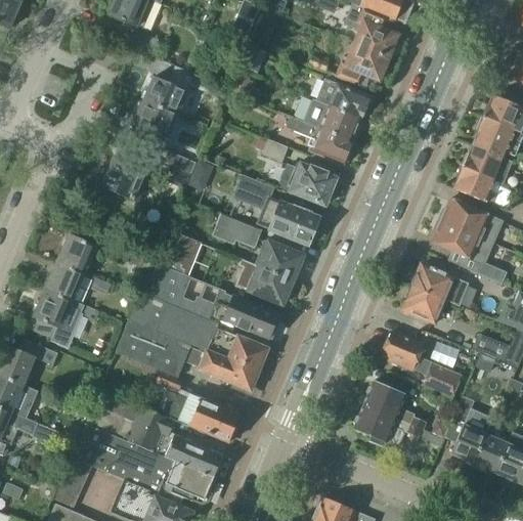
[(0,0),(0,22),(11,27),(23,0),(0,0)]
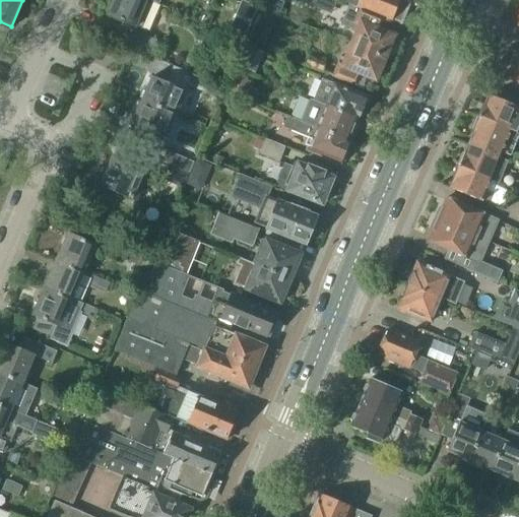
[(159,3),(153,0),(116,0),(111,13),(141,26),(142,25),(144,26),(154,1),(159,3)]
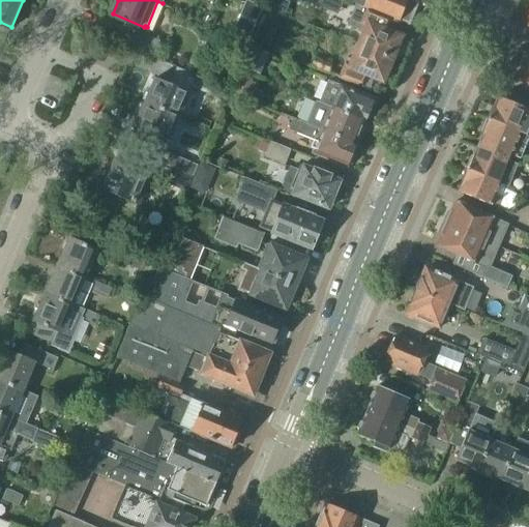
[(356,2),(393,18),(393,16),(412,23),(421,0),(352,0),(357,2),(356,2)]
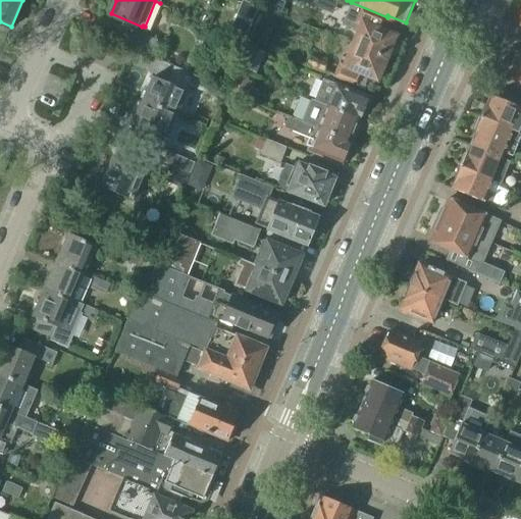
[(343,23),(357,30),(352,43),(387,57),(398,34),(382,28),(387,17),(351,2),(343,23)]
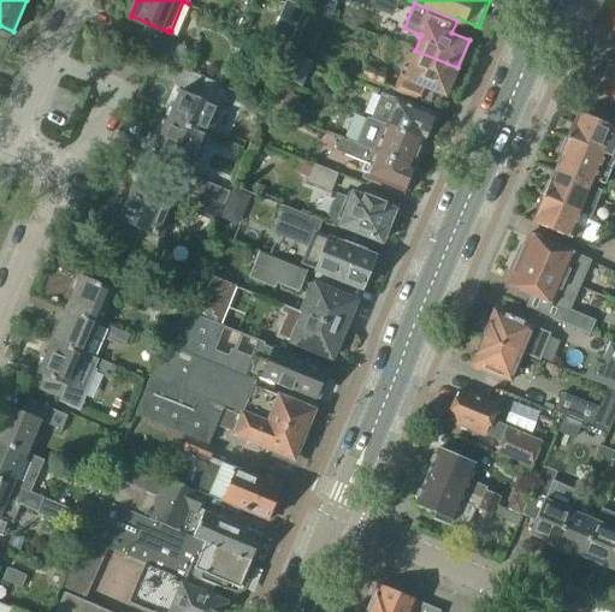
[(270,41),(285,47),(291,34),(275,28),(270,41)]
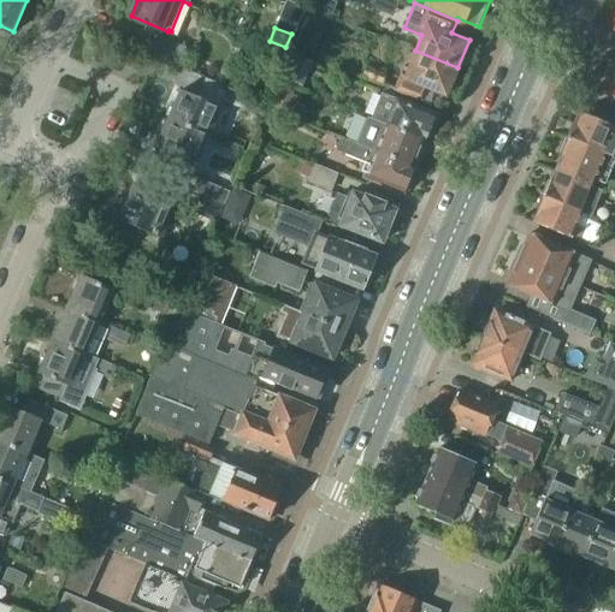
[(409,66),(404,64),(395,88),(423,99),(427,85),(447,94),(457,67),(415,51),(409,66)]
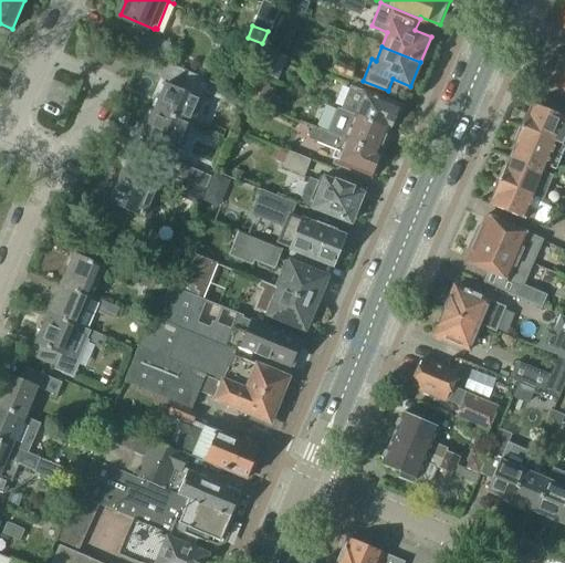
[(268,65),(265,69),(279,74),(286,54),(274,50),(273,51),(268,65)]
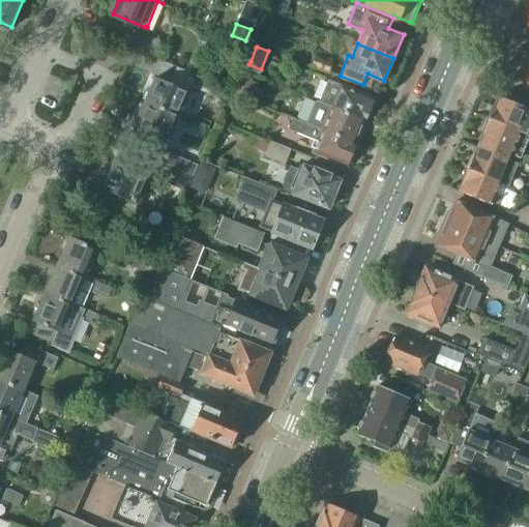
[(507,70),(516,75),(515,76),(528,81),(528,52),(525,51),(521,59),(513,56),(507,70)]
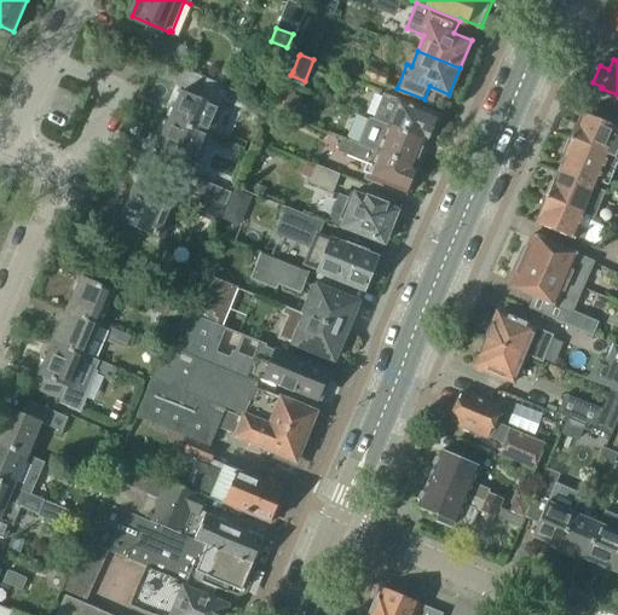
[(225,100),(263,117),(266,119),(272,106),(230,87),(225,100)]
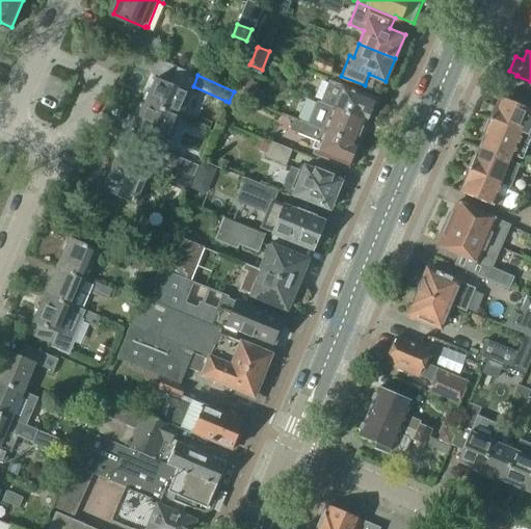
[(191,90),(156,76),(145,101),(181,115),(191,90)]
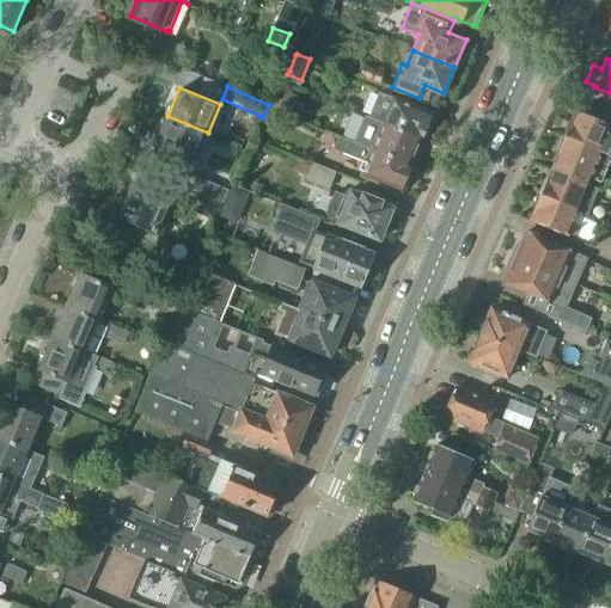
[(370,117),(385,123),(422,139),(425,139),(425,136),(428,137),(433,128),(429,127),(434,114),(380,91),(370,117)]
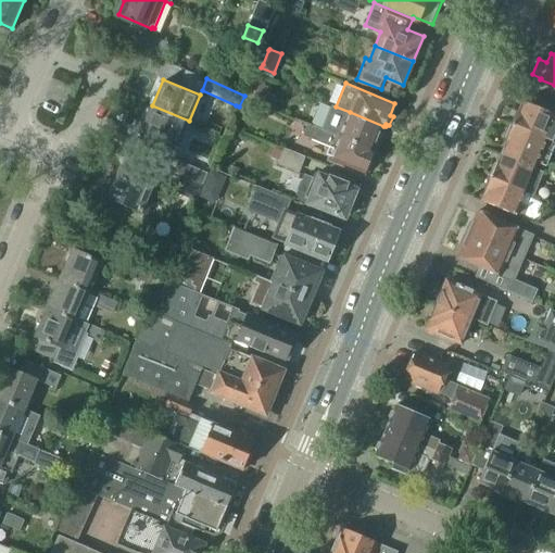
[(239,107),(236,105),(232,113),(244,118),(253,99),(244,96),(239,107)]
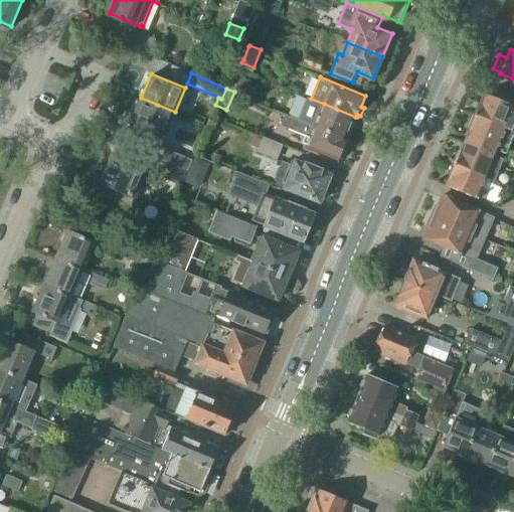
[(484,99),(482,98),(476,114),(513,130),(513,105),(486,94),(484,99)]
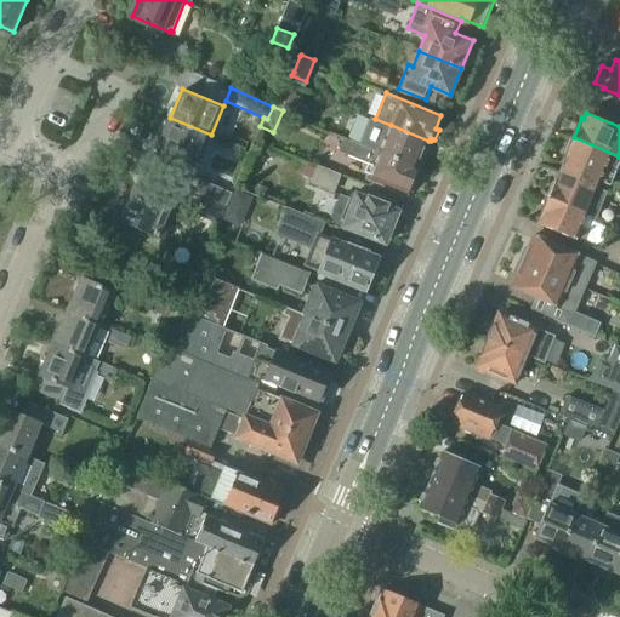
[(170,118),(158,146),(153,159),(194,176),(211,135),(170,118)]
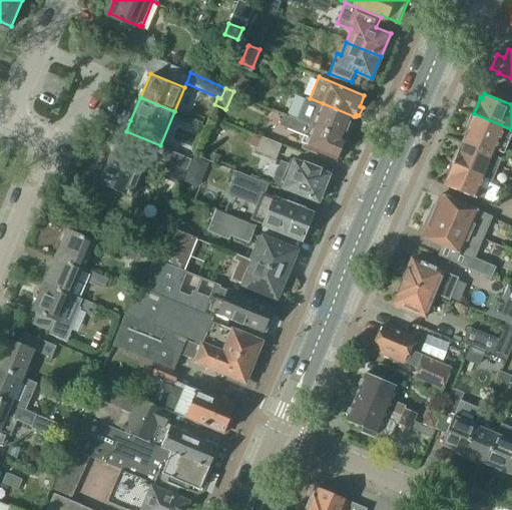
[(323,103),(314,124),(346,137),(347,134),(349,135),(353,127),(350,126),(354,116),(323,103)]
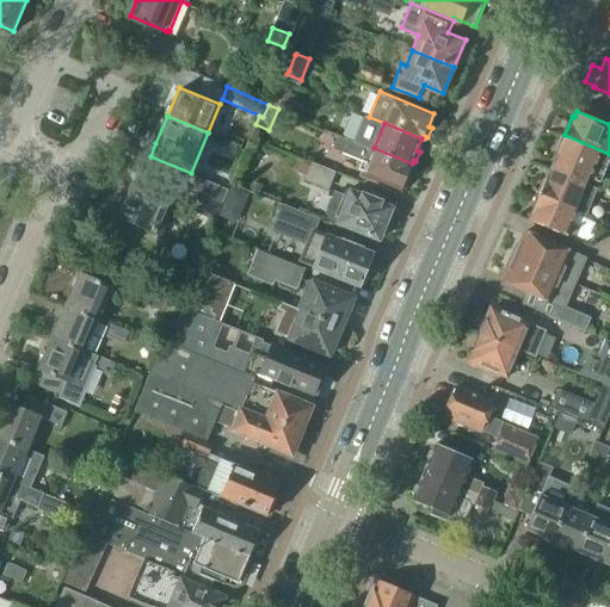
[(333,148),(368,162),(363,173),(402,190),(404,186),(407,187),(412,177),(408,175),(413,165),(411,163),(412,163),(374,148),(339,134),(333,148)]
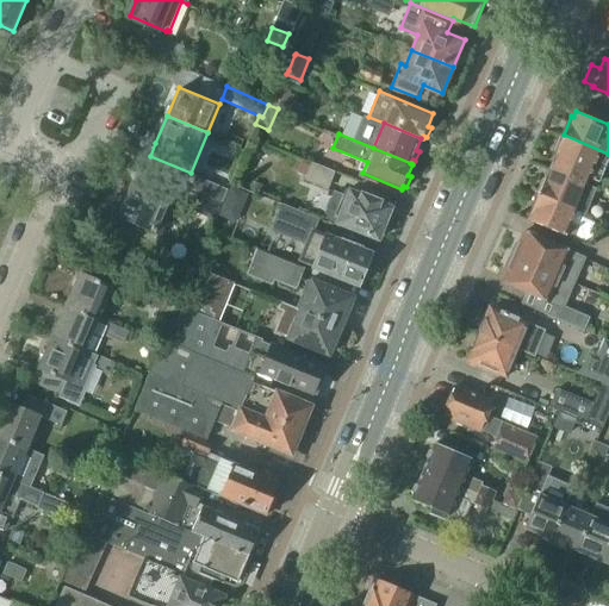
[(557,155),(554,161),(600,180),(608,157),(608,154),(564,135),(555,155),(557,155)]
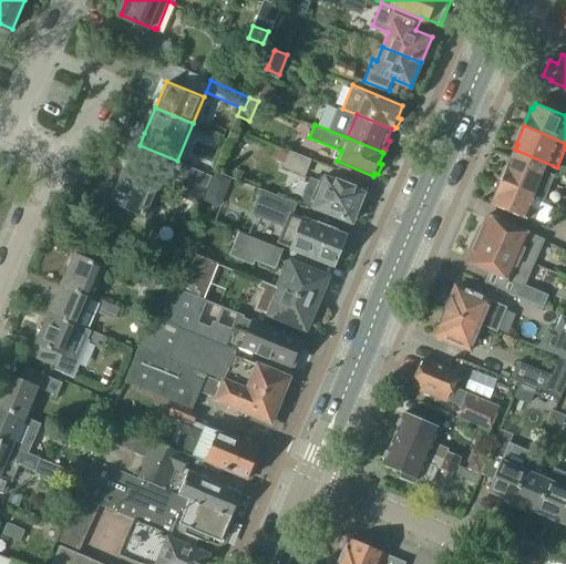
[(306,174),(312,157),(289,149),(283,165),(306,174)]
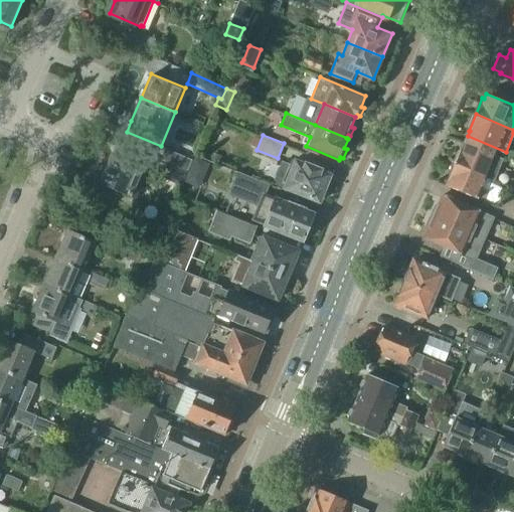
[(493,178),(498,168),(502,157),(466,142),(463,147),(462,146),(456,162),(486,175),(493,178)]
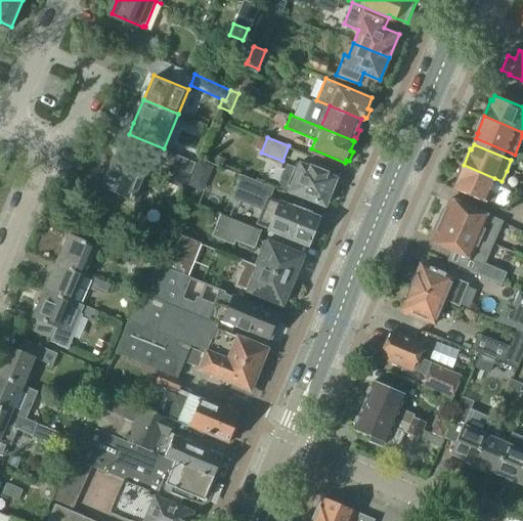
[(170,149),(164,162),(170,165),(191,174),(197,162),(170,149)]
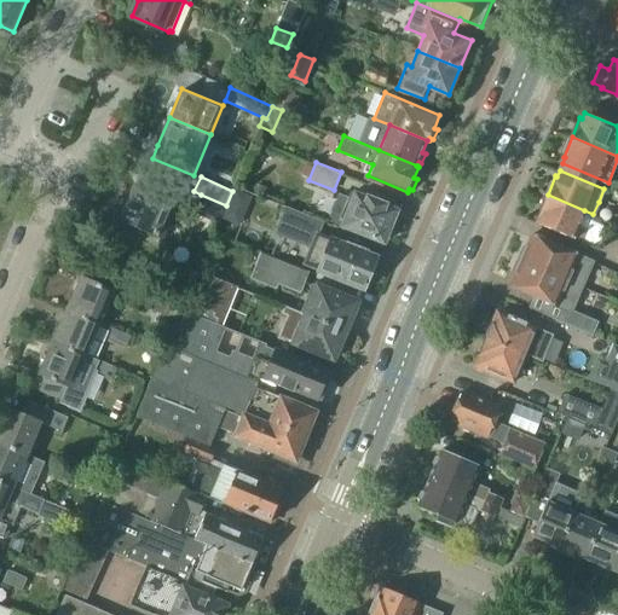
[(121,220),(163,238),(179,203),(137,185),(121,220)]
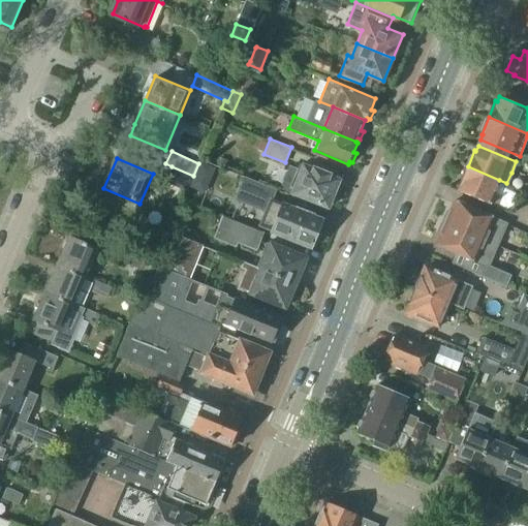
[(206,192),(217,166),(202,159),(191,186),(206,192)]
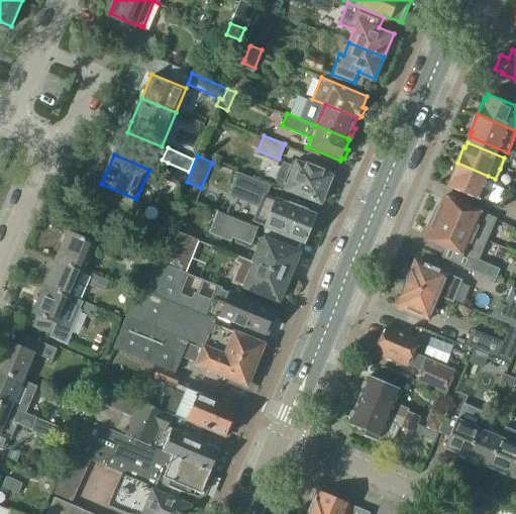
[(275,181),(288,186),(322,200),(332,175),(322,171),(323,169),(309,163),(308,165),(295,160),(293,165),(284,161),(275,181)]
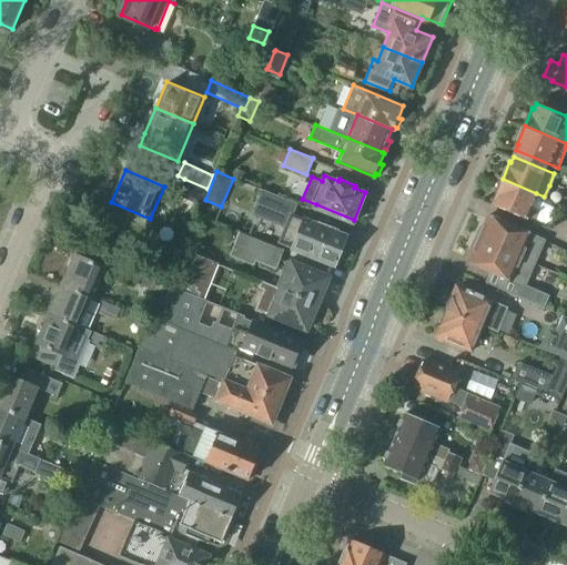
[(184,179),(178,193),(201,204),(208,189),(184,179)]
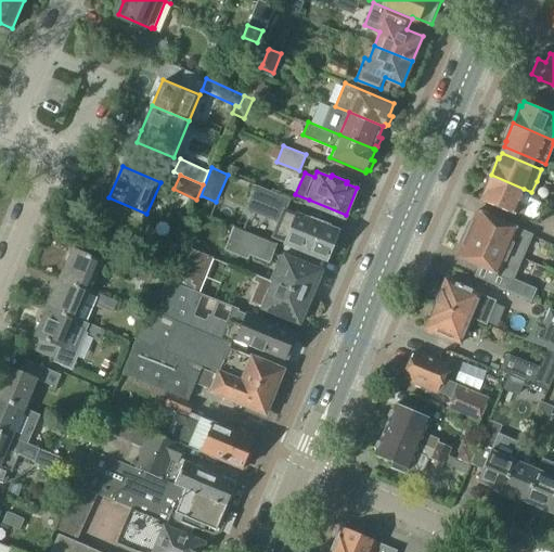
[(484,193),(486,194),(484,199),(523,215),(527,205),(518,201),(524,189),(491,175),(484,193)]
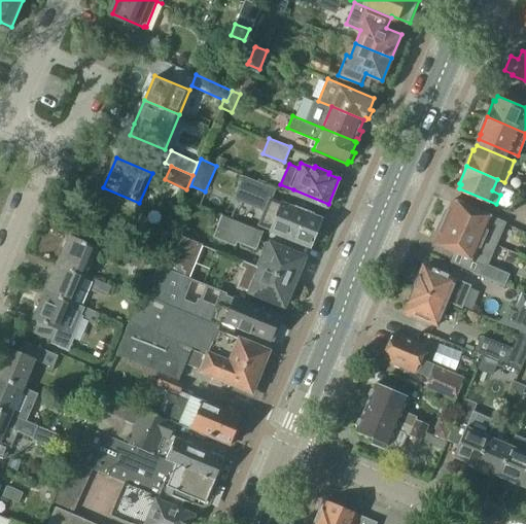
[(244,174),(238,189),(246,193),(245,194),(275,205),(277,201),(272,199),(277,187),(244,174)]
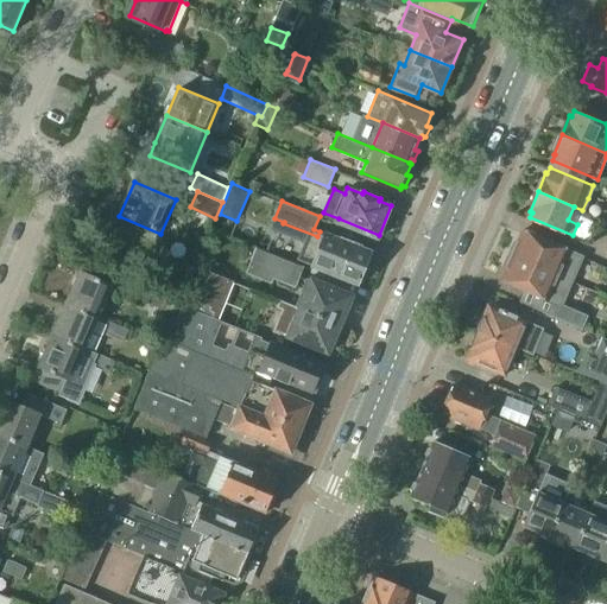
[(274,218),(271,227),(304,241),(298,258),(318,266),(360,283),(372,253),(360,247),(360,246),(343,239),(342,240),(320,231),(317,236),(283,223),(284,222),(274,218)]
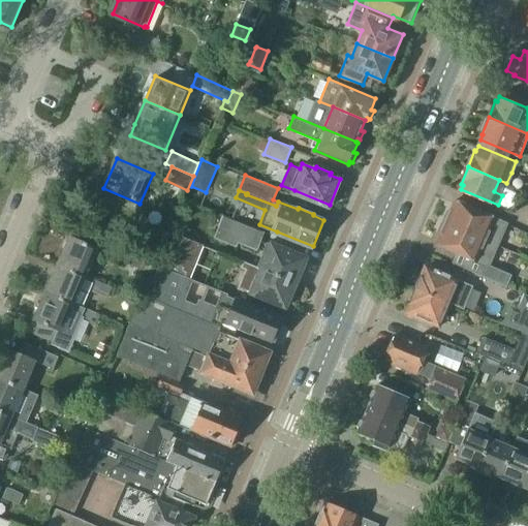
[(446,212),(443,219),(498,243),(507,221),(455,198),(451,210),(448,209),(446,212)]
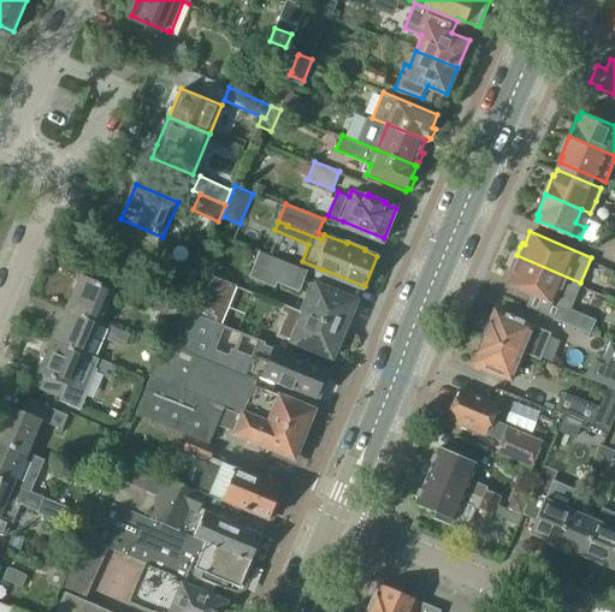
[(249,277),(276,286),(277,283),(301,291),(309,269),(259,251),(249,277)]
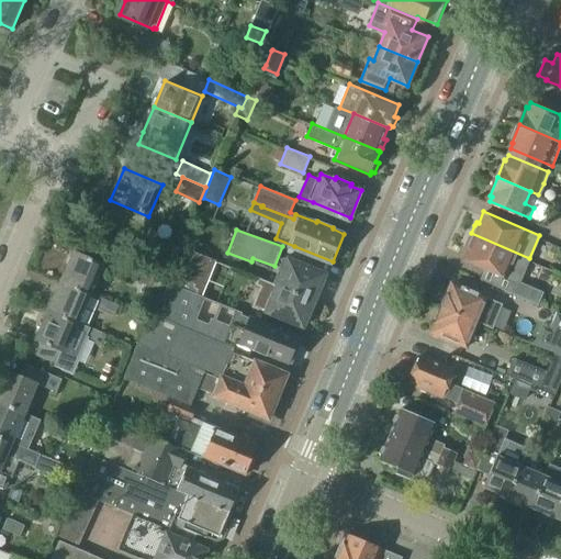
[(463,257),(512,278),(507,289),(538,302),(543,290),(520,280),(529,258),(471,233),(468,241),(467,244),(469,245),(463,257)]
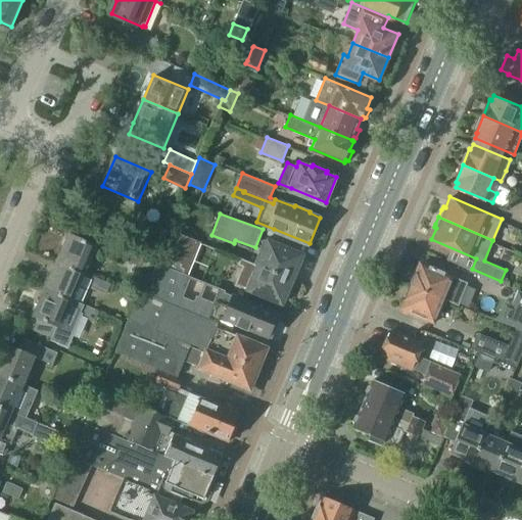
[(167,265),(190,274),(203,241),(180,232),(170,257),(167,265)]
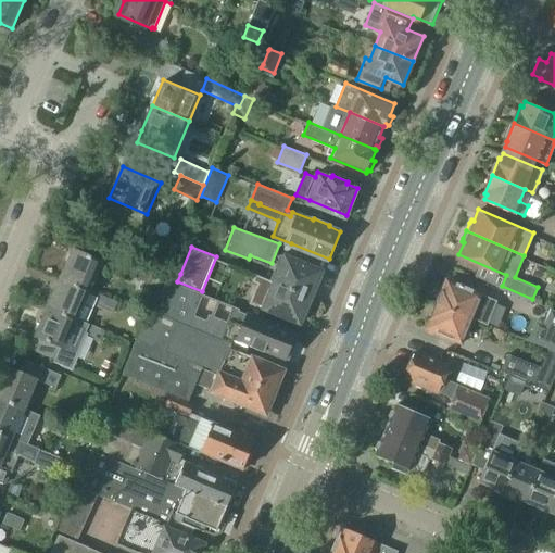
[(104,262),(75,249),(62,279),(91,292),(104,262)]
